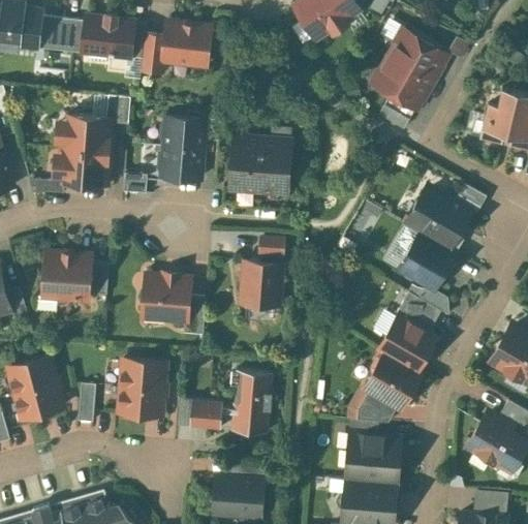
[(301,0),(292,6),(315,41),(330,31),(332,35),(347,25),(345,21),(360,11),(351,0),(301,0)]
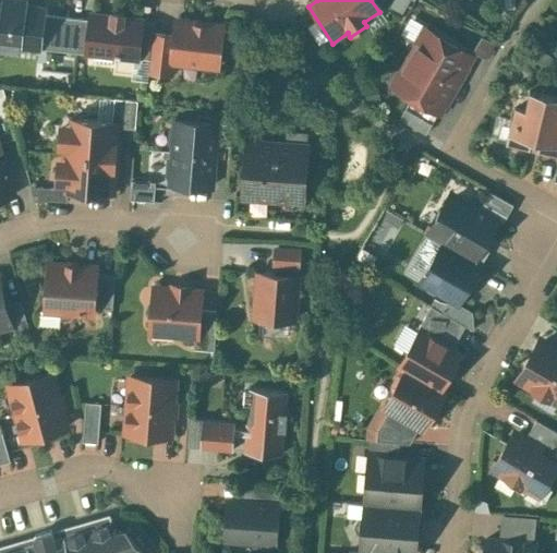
[(44,13),(0,8),(0,53),(19,56),(20,49),(38,51),(43,19),(44,13)]
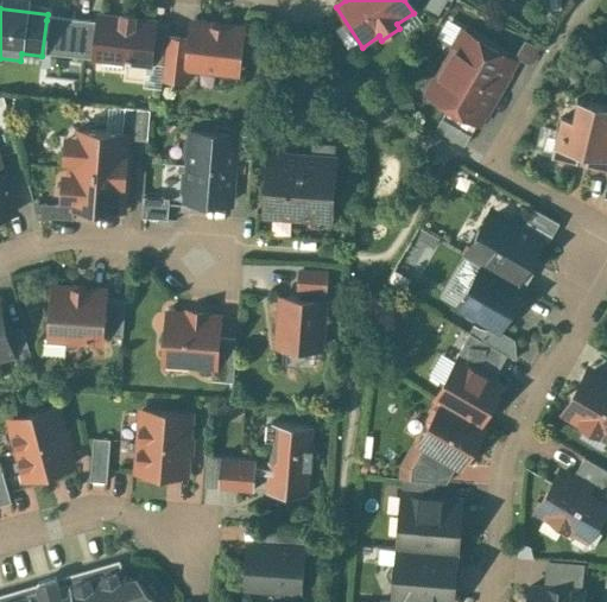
[(134,20),(120,18),(120,23),(99,20),(99,26),(94,61),(95,62),(100,62),(100,71),(124,74),(125,64),(147,68),(152,26),(133,24),(134,20)]
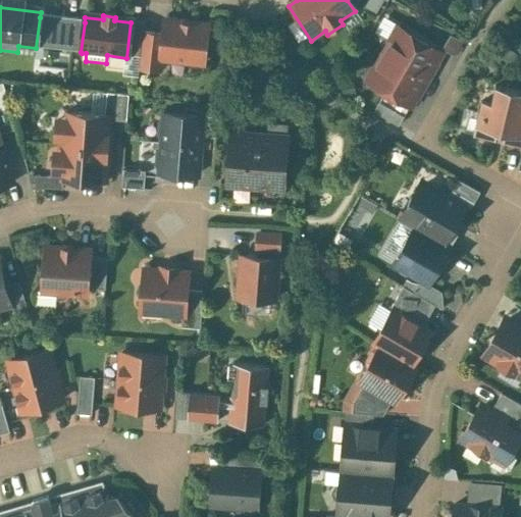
[(62,19),(40,17),(36,48),(58,51),(62,19)]
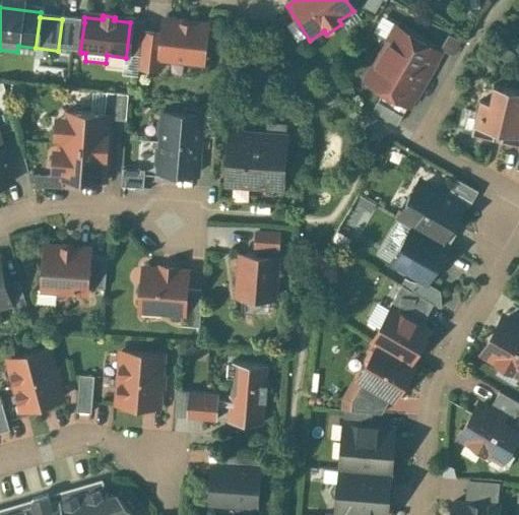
[(84,22),(62,19),(58,51),(81,53),(80,52),(84,22)]
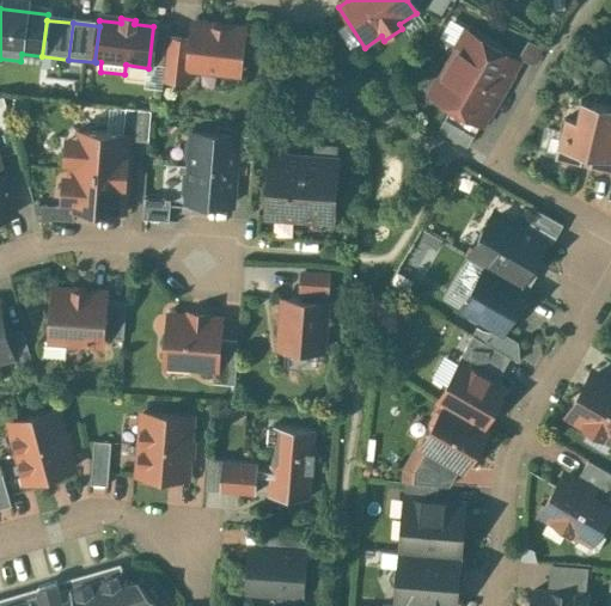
[(243,32),(193,26),(190,43),(188,71),(189,71),(215,74),(220,69),(225,75),(238,77),(243,32)]
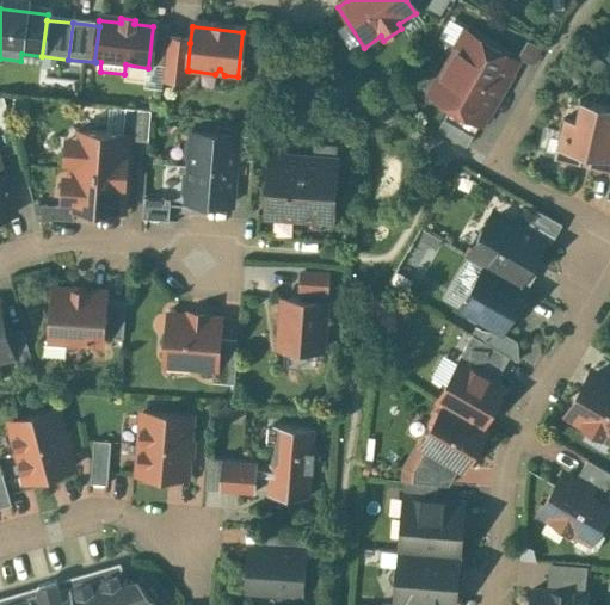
[(467,37),(462,38),(457,48),(457,51),(439,85),(435,86),(430,94),(431,99),(450,111),(479,128),(515,65),(467,37)]
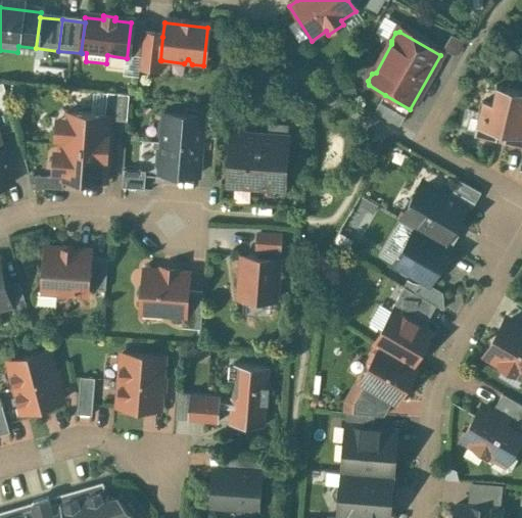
[(162,37),(143,35),(138,72),(159,74),(161,60),(160,60),(162,37)]
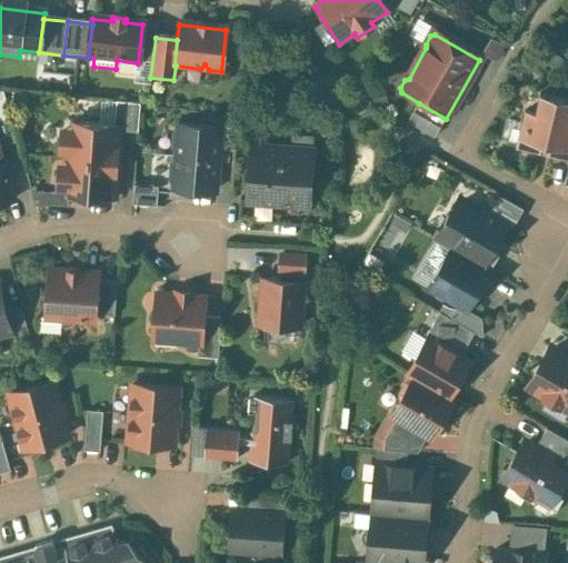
[(567,103),(538,97),(534,117),(524,114),(515,152),(538,158),(540,148),(549,150),(546,160),(567,164),(567,103)]
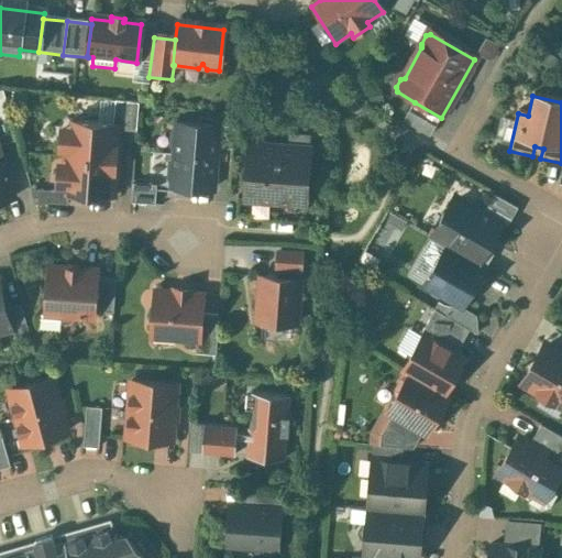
[(441,118),(415,102),(401,123),(428,139),(441,118)]
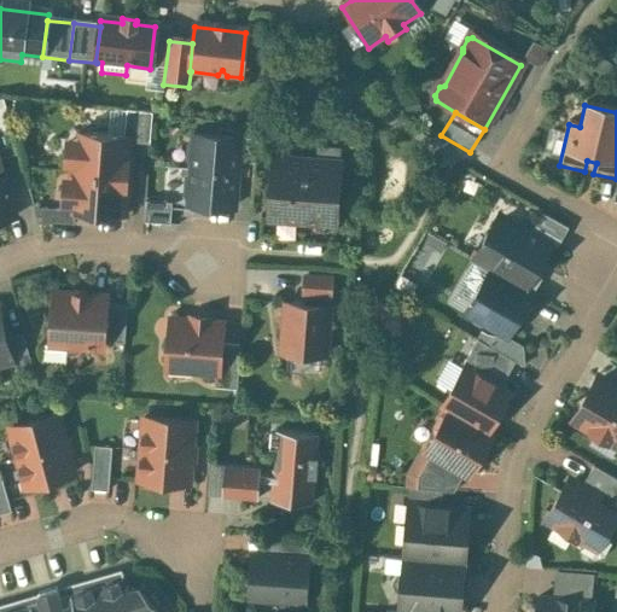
[(129,140),(79,137),(77,144),(65,155),(71,162),(71,174),(127,179),(129,140)]
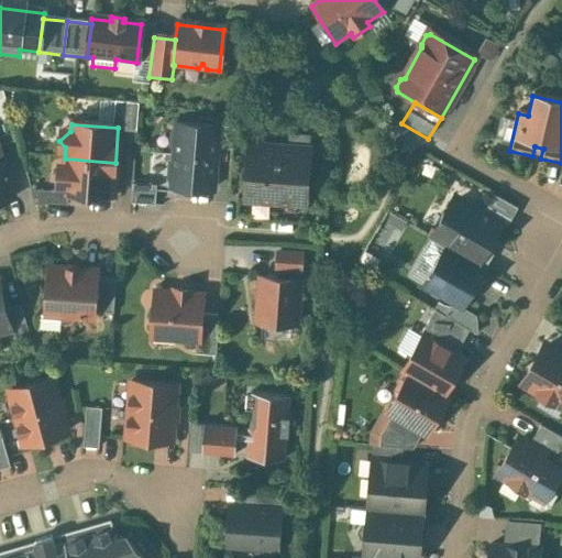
[(217,129),(176,126),(176,131),(172,133),(171,149),(174,152),(174,157),(215,161),(215,159),(213,159),(215,145),(216,145),(217,129)]
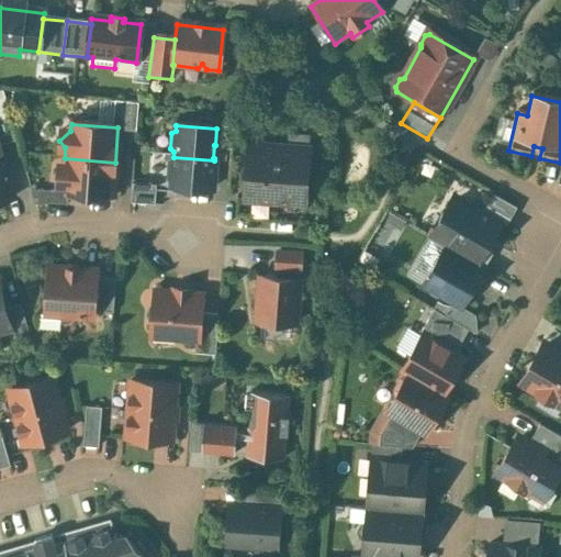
[(278,148),(259,147),(259,141),(247,140),(243,203),(273,205),(278,148)]
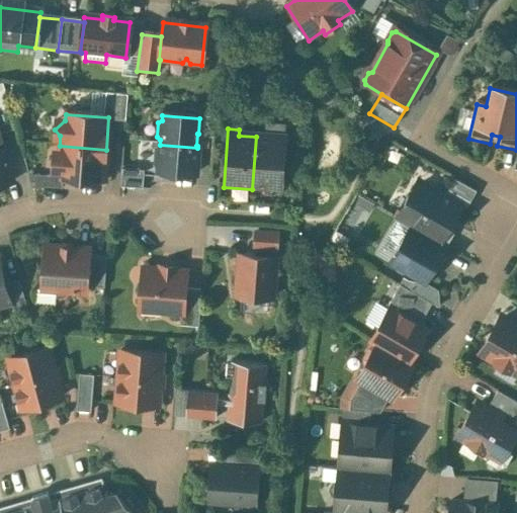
[(284,139),(256,137),(252,189),(280,191),(284,139)]
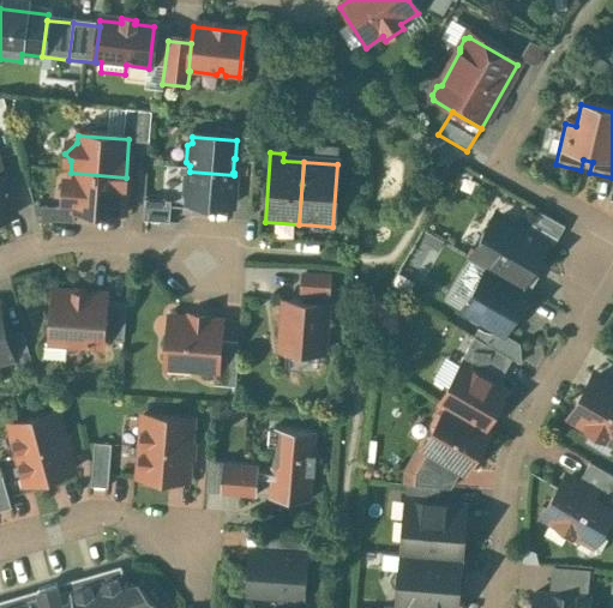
[(234,175),(190,172),(188,176),(185,180),(184,196),(187,200),(187,205),(232,209),(234,175)]
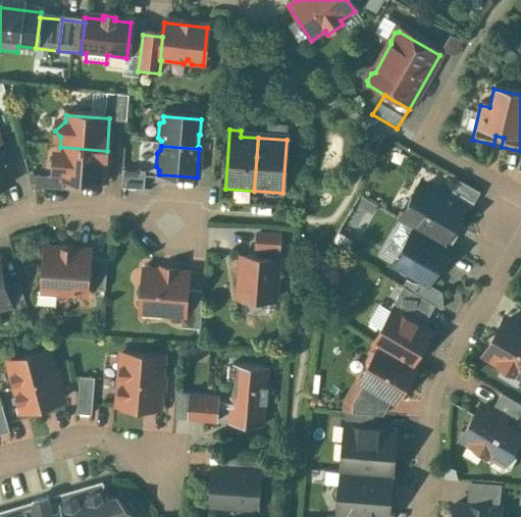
[(107,151),(60,147),(59,157),(53,163),(62,173),(61,181),(105,184),(107,151)]
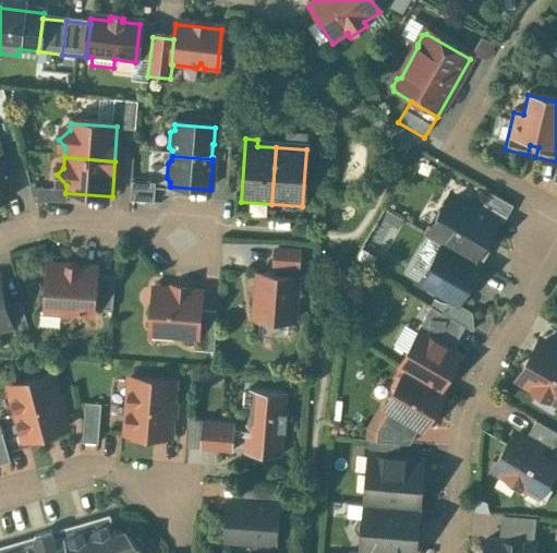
[(5,169),(0,170),(0,202),(13,199),(5,169)]
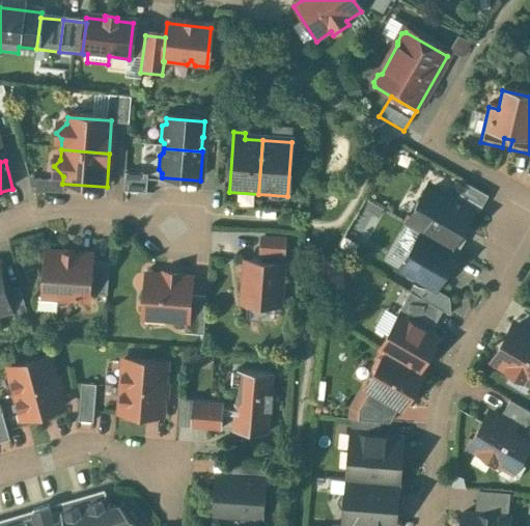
[(146,176),(123,175),(122,194),(145,195),(146,176)]
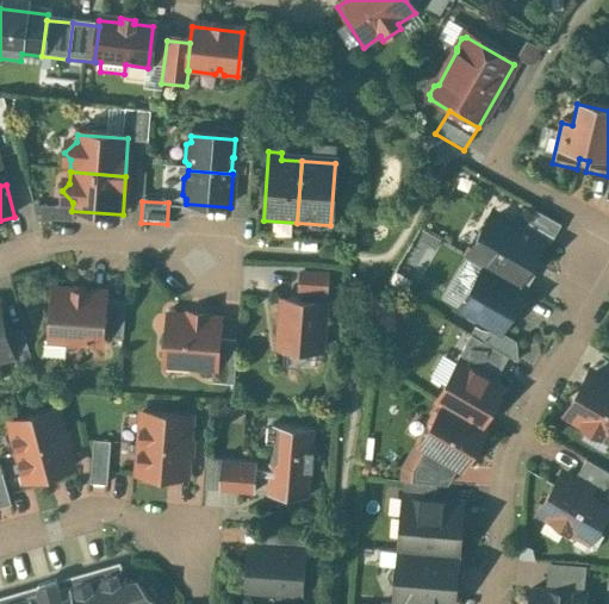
[(502,234),(486,224),(466,259),(483,268),(497,276),(505,261),(526,273),(542,243),(523,232),(522,228),(514,223),(507,224),(502,234)]
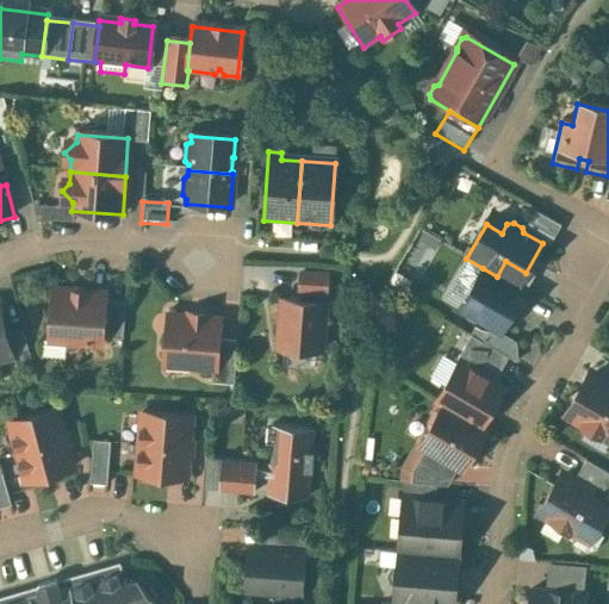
[(526,273),(505,261),(497,276),(524,293),(534,278),(526,273)]
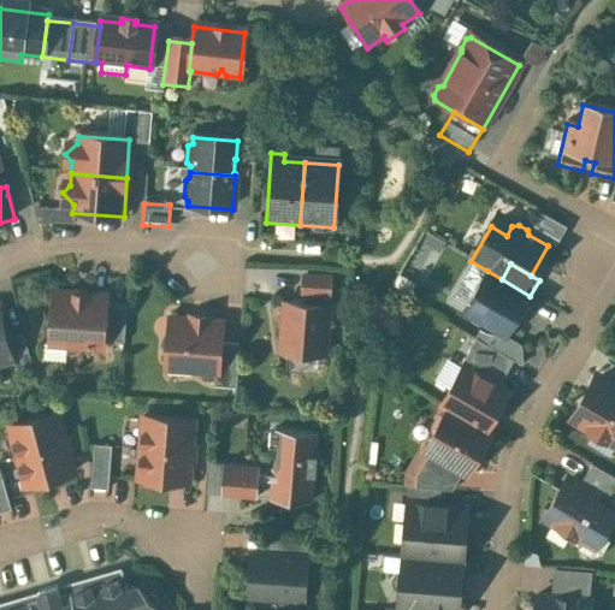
[(488,271),(467,306),(488,317),(482,326),(504,339),(530,296),(502,279),(488,271)]
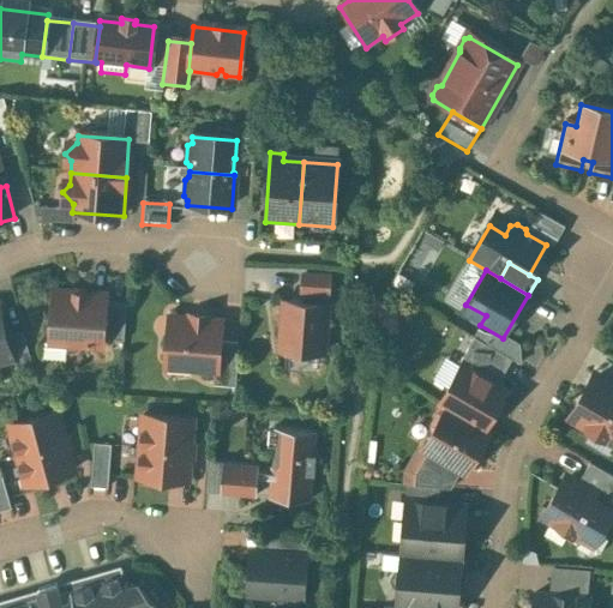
[(328,280),(301,277),(300,295),(302,295),(326,296),(328,280)]
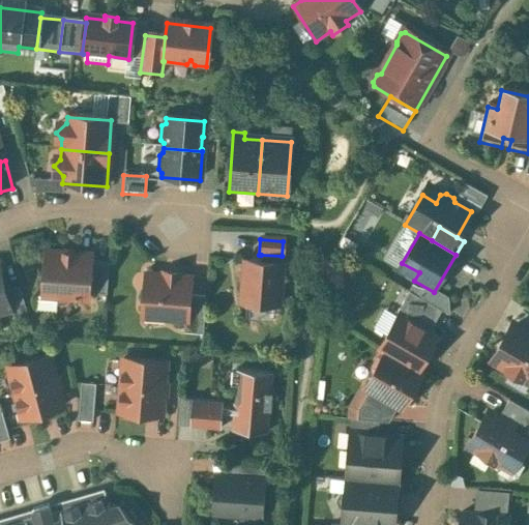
[(90,257),(47,254),(42,297),(86,301),(87,295),(89,263),(90,257)]
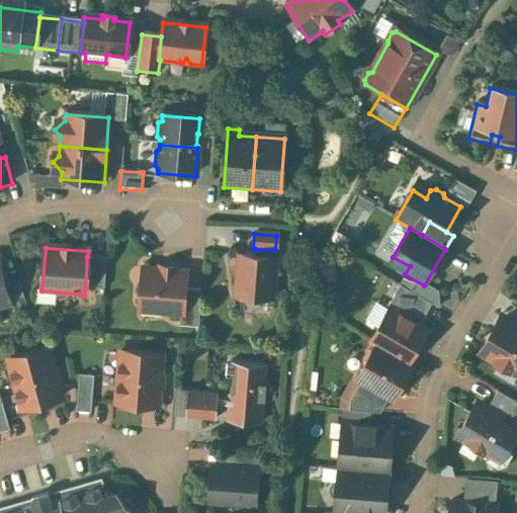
[(275,250),(255,249),(255,258),(239,257),(236,297),(271,300),(275,250)]
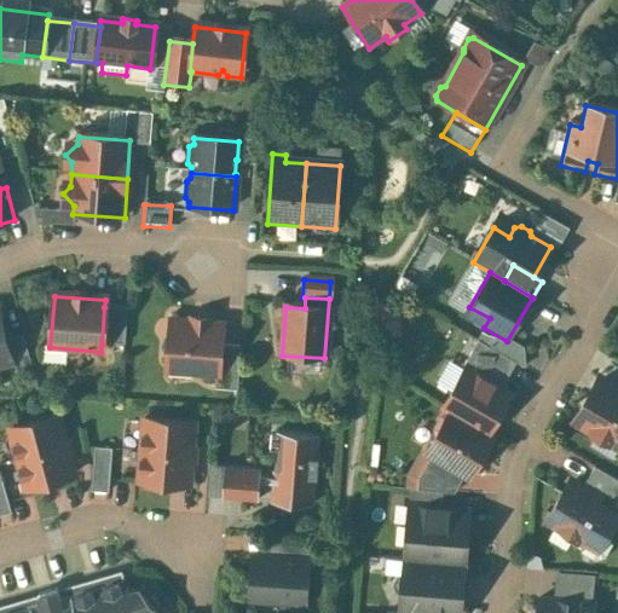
[(126,310),(104,307),(102,345),(123,346),(126,310)]
